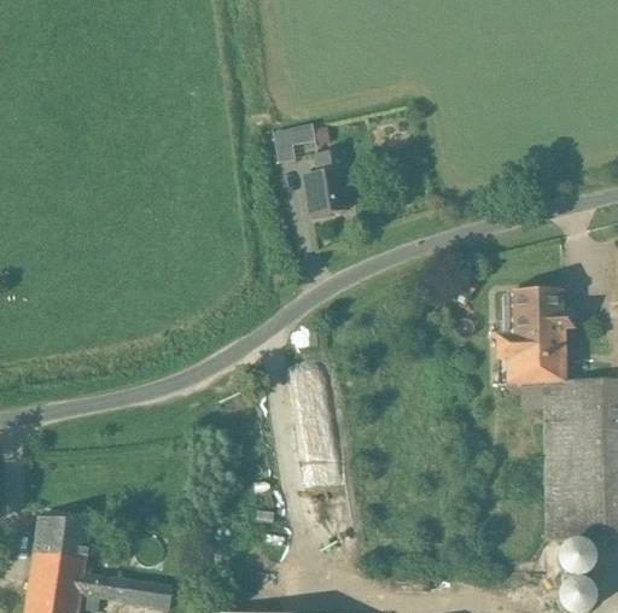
[(312,123),(289,128),(291,145),(314,140),(312,123)]
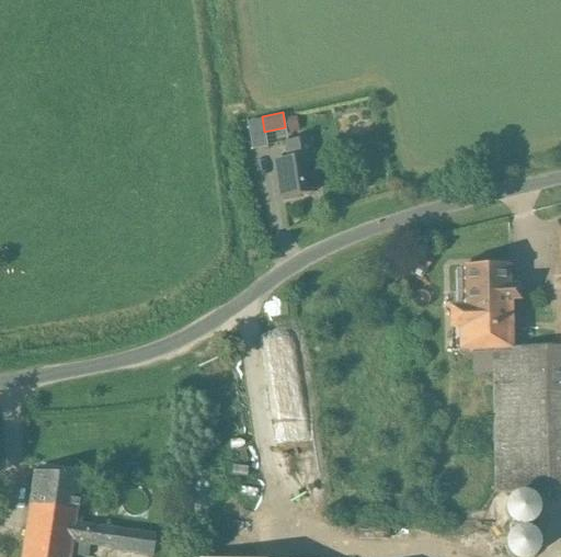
[(262,116),(247,120),(251,147),(266,144),(264,132),(262,116)]
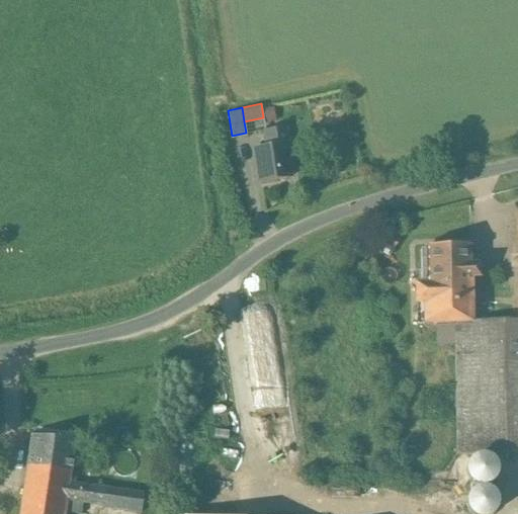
[(286,124),(263,129),(266,145),(254,147),(259,179),(290,175),(286,150),(290,149),(286,124)]
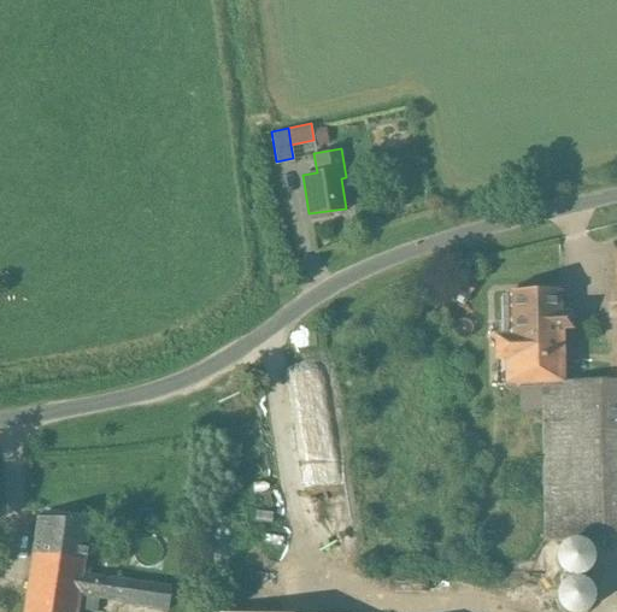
[(563,288),(506,289),(506,333),(494,334),(495,358),(504,358),(505,382),(521,381),(560,381),(562,381),(563,327),(571,327),(571,309),(563,310),(563,288)]
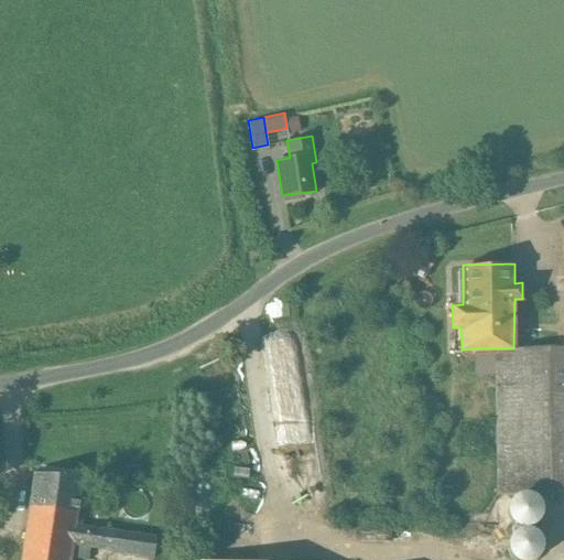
[(563,346),(513,348),(512,348),(476,348),(476,373),(495,373),(497,492),(513,491),(516,491),(534,491),(563,490),(563,346)]
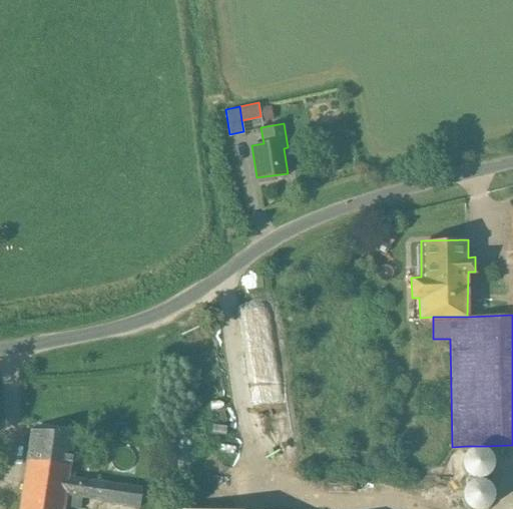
[(75,433),(31,426),(26,459),(70,466),(75,433)]
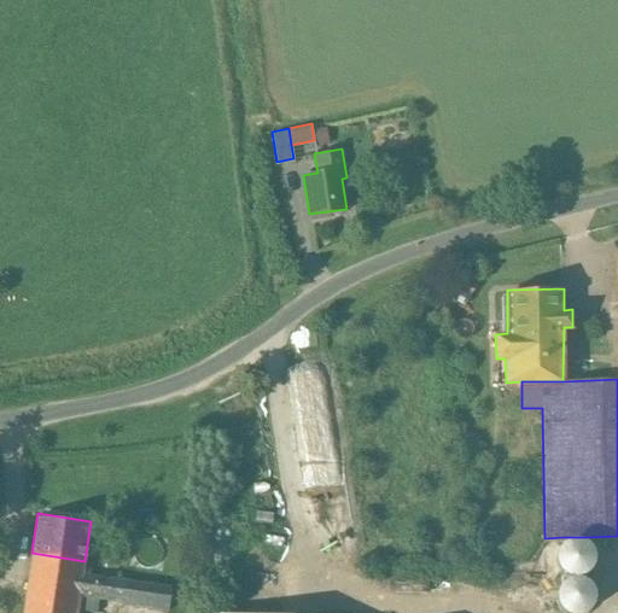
[(565,537),(563,537),(563,612),(587,612),(586,537),(565,537)]
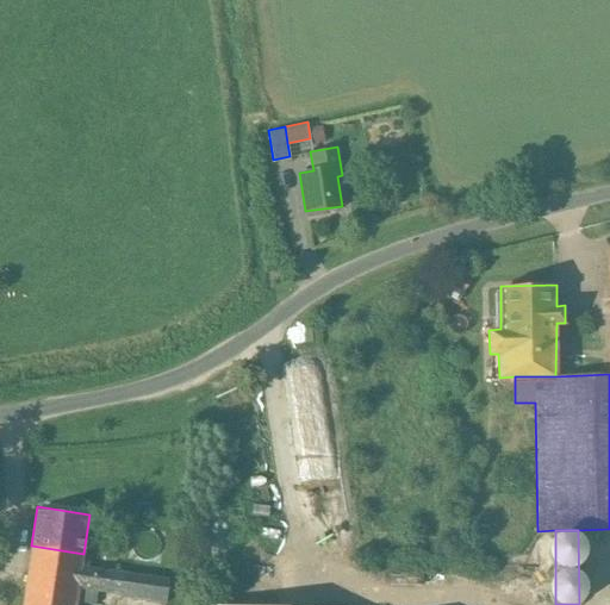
[(83,554),(31,546),(22,604),(75,604),(76,599),(80,584),(83,559),(83,554)]
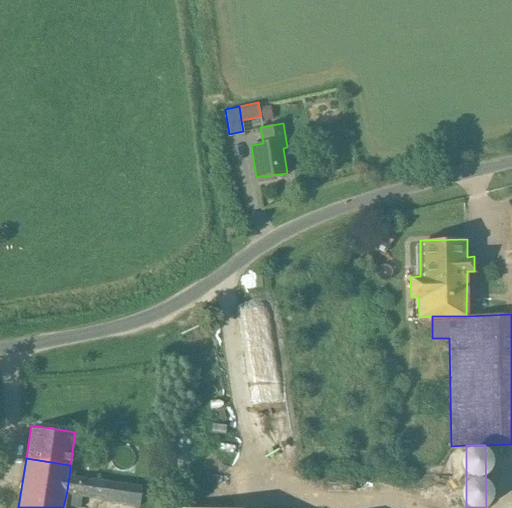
[(142,483),(75,473),(75,469),(70,469),(67,490),(83,492),(99,495),(99,496),(139,502),(142,483)]
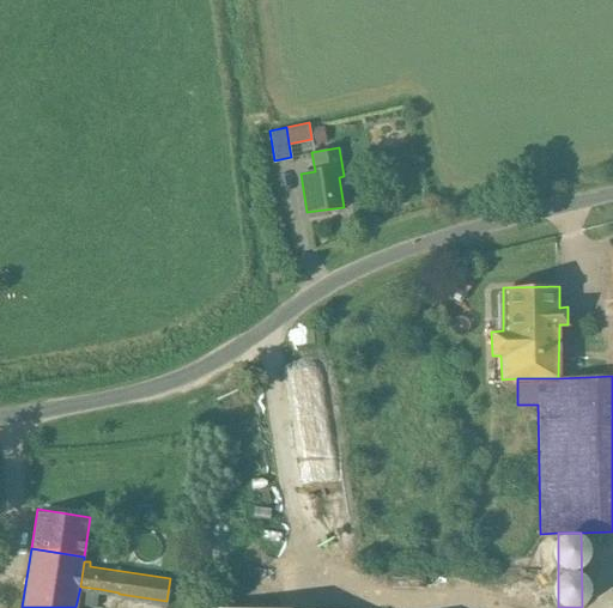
[(99,589),(80,587),(77,602),(97,605),(99,589)]
